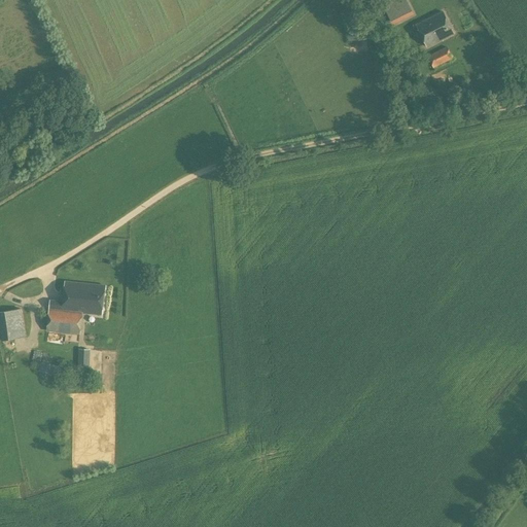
[(392,23),(415,13),(409,0),(403,0),(386,7),(392,23)]
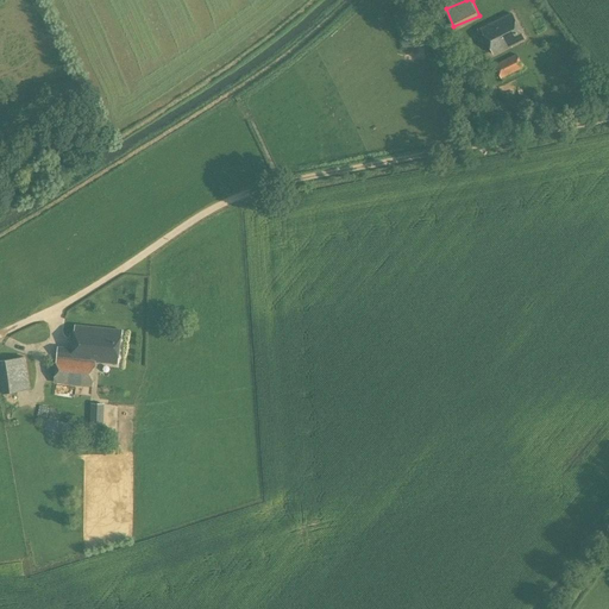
[(494,55),(525,39),(512,14),(481,29),(494,55)]
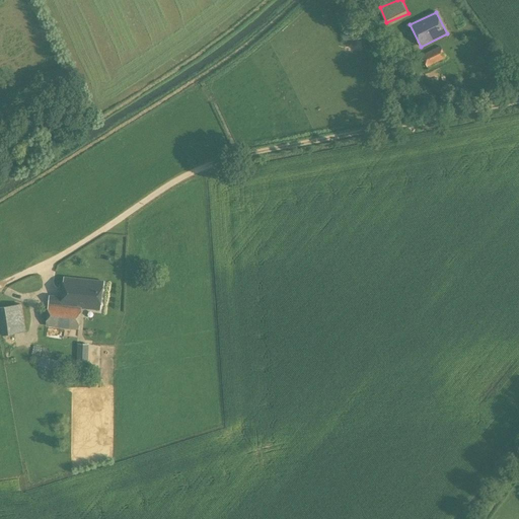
[(344,25),(344,39),(354,39),(354,25),(344,25)]
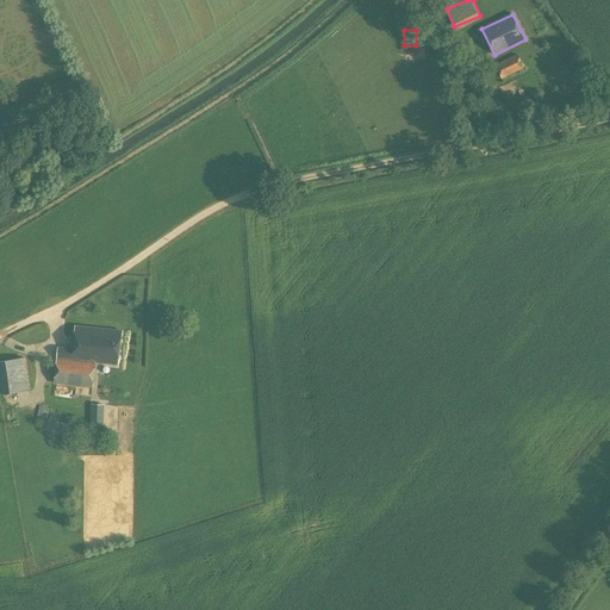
[(502,80),(524,68),(517,54),(495,66),(502,80)]
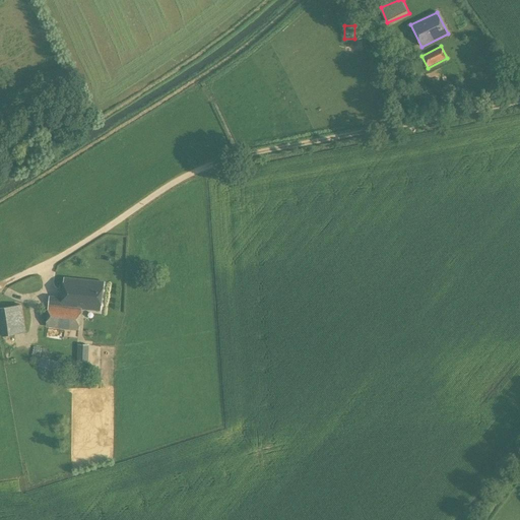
[(104,282),(83,279),(64,277),(62,296),(50,295),(46,327),(79,330),(81,309),(101,311),(104,282)]
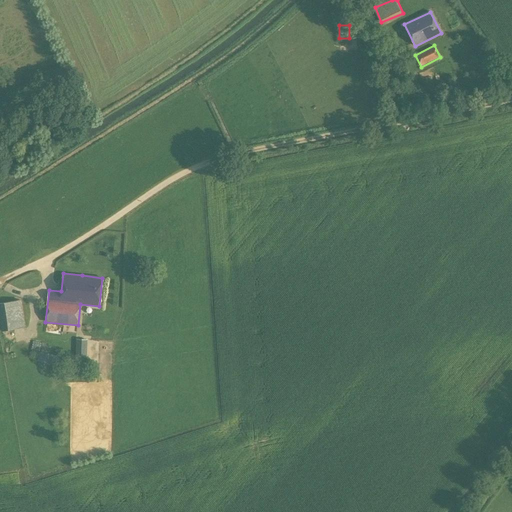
[(16,343),(14,329),(25,327),(21,300),(0,302),(0,326),(1,331),(4,345),(16,343)]
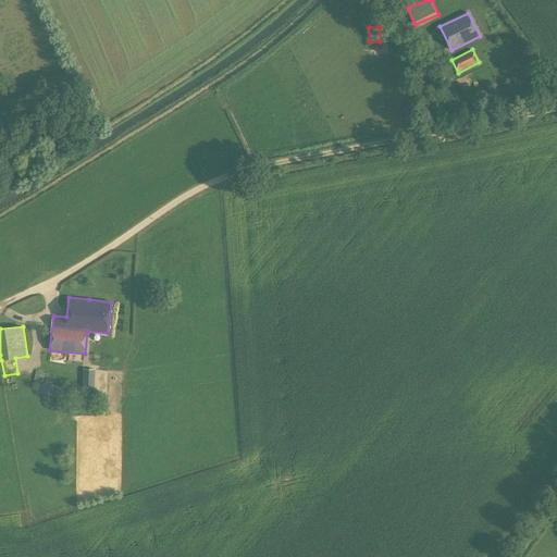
[(84,384),(96,384),(96,369),(85,369),(84,384)]
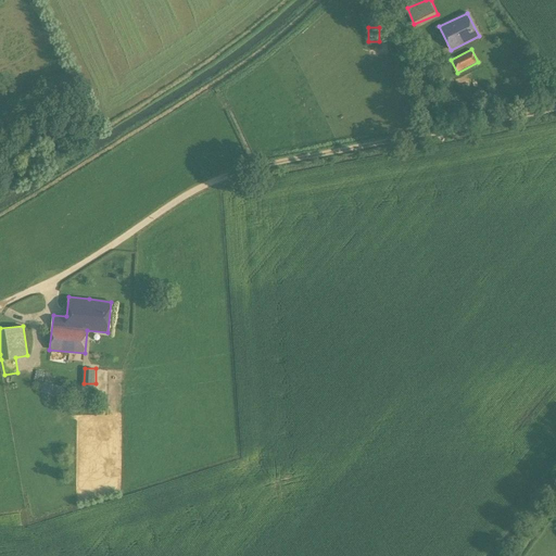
[(43,381),(42,391),(55,393),(57,383),(43,381)]
